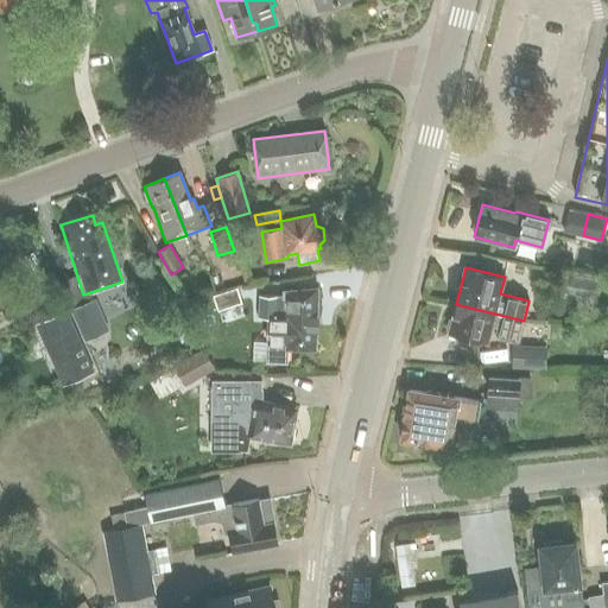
[(565,278),(564,293),(594,297),(596,282),(565,278)]
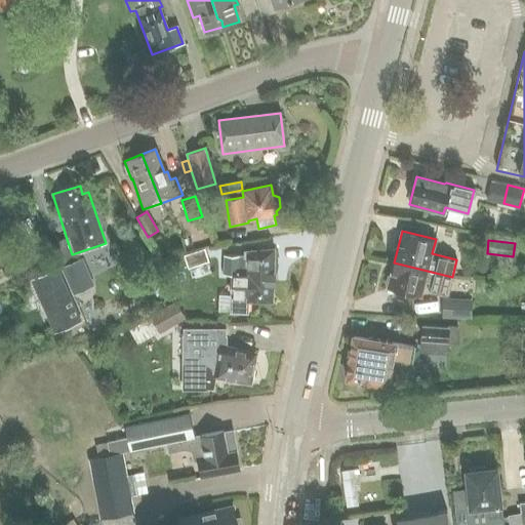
[(204,249),(184,255),(188,269),(208,263),(204,249)]
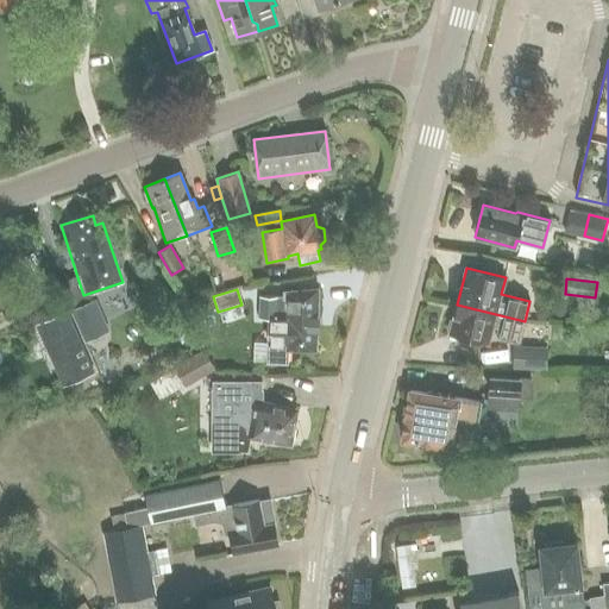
[(268,344),(268,360),(268,363),(287,363),(287,350),(316,351),(318,289),(284,292),(284,296),(259,296),(259,320),(269,319),(268,344)]
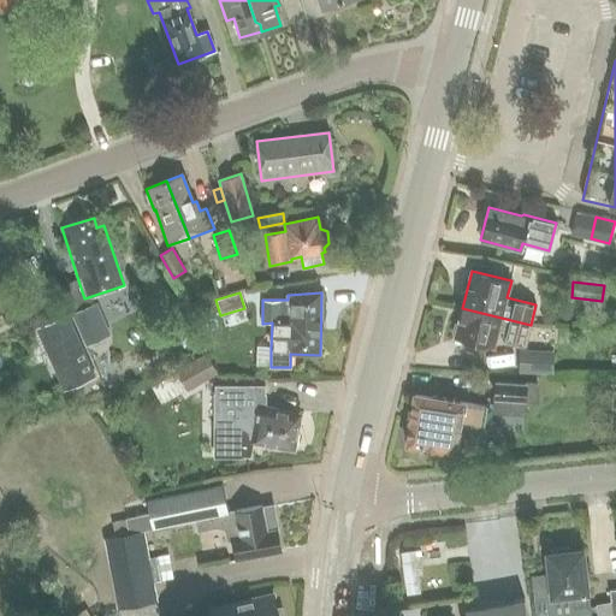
[(71,313),(86,345),(111,335),(96,302),(93,303),(71,313)]
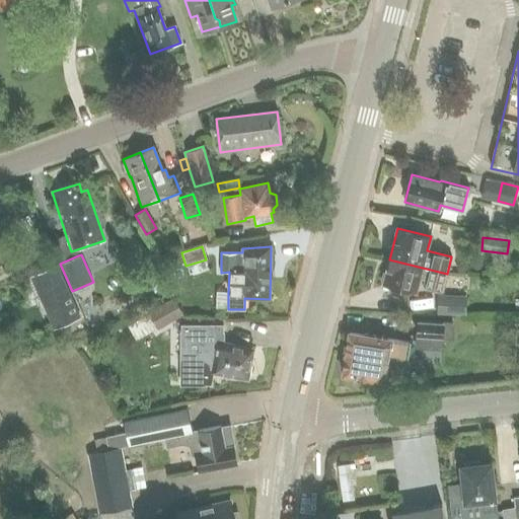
[(447,274),(389,260),(382,286),(416,295),(418,286),(442,293),(447,274)]
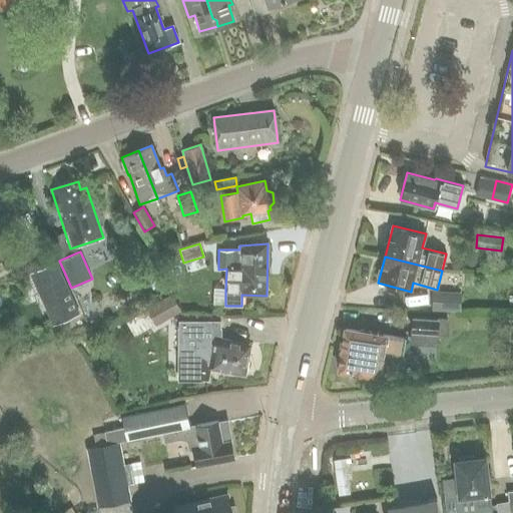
[(55,258),(29,271),(54,323),(81,310),(55,258)]
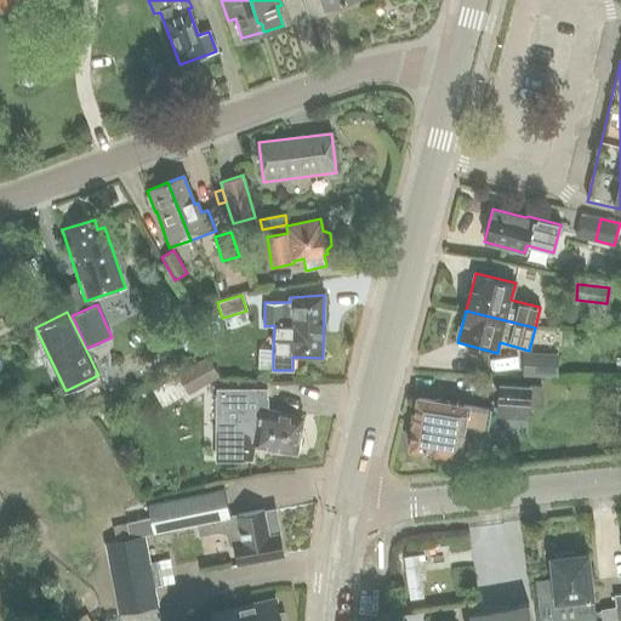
[(558,353),(523,352),(523,376),(558,377),(558,353)]
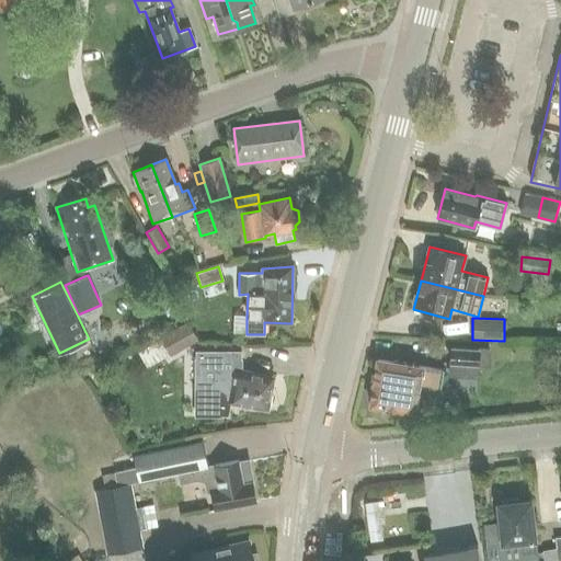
[(171,356),(197,340),(185,321),(159,336),(171,356)]
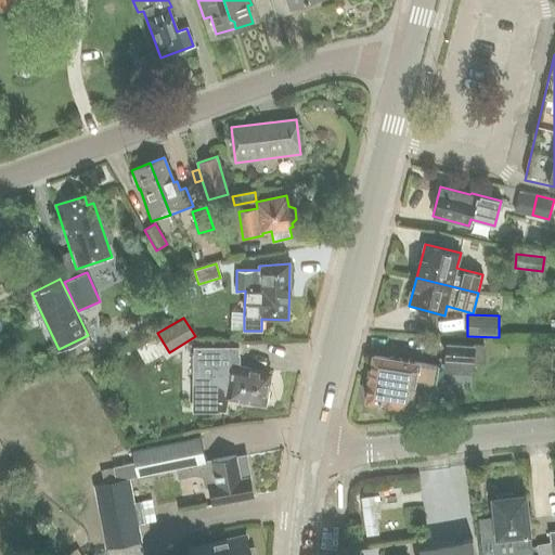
[(485,345),(446,343),(444,360),(483,362),(485,345)]
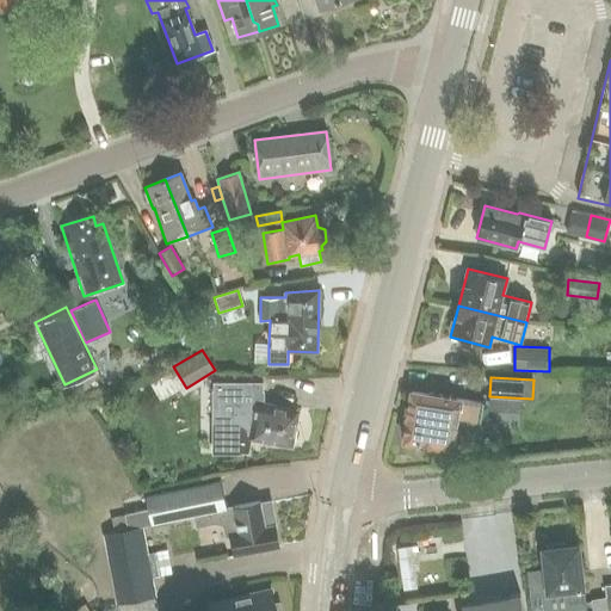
[(260,394),(263,394),(263,383),(213,383),(213,390),(213,407),(216,407),(216,450),(240,450),(240,454),(248,454),(252,438),(253,438),(255,442),(263,443),(265,440),(291,445),(291,442),(294,440),(295,433),(294,430),(297,412),(275,408),(272,406),(265,405),(264,406),(263,406),(260,406),(260,394)]
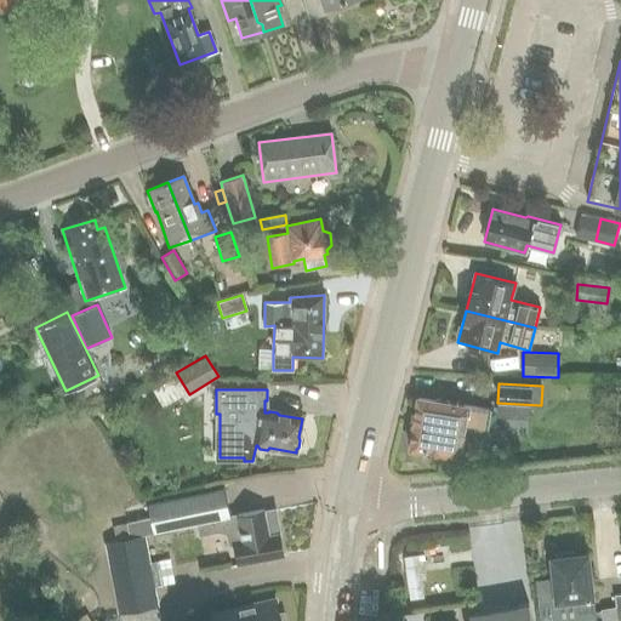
[(486,434),(490,410),(467,406),(417,399),(410,449),(460,456),(477,459),(480,434),(486,434)]
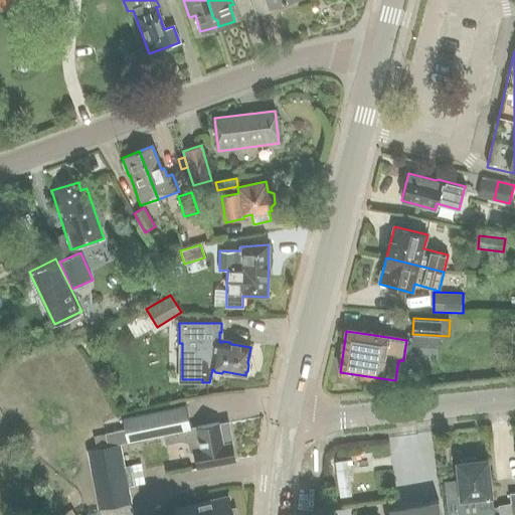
[(120,444),(163,436),(165,445),(188,440),(191,453),(195,452),(198,469),(235,462),(228,424),(220,425),(219,423),(191,430),(187,407),(124,419),(126,430),(105,434),(108,447),(88,450),(100,509),(132,503),(129,487),(135,486),(131,466),(125,467),(120,444)]
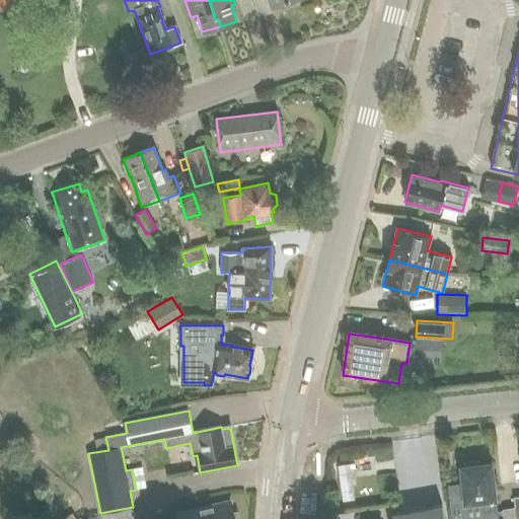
[(464,501),(465,504),(482,502),(484,514),(496,513),(491,464),(461,467),(462,482),(446,484),(449,503),(464,501)]
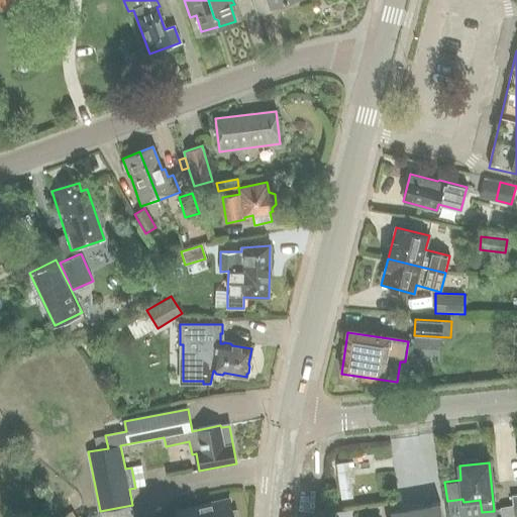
[(228,500),(179,512),(180,516),(236,516),(235,511),(231,512),(228,500)]
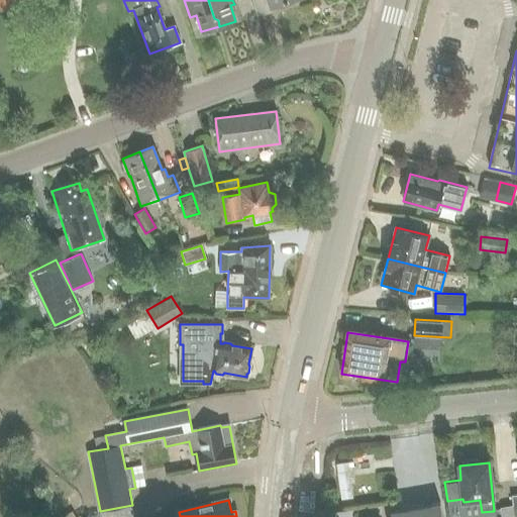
[(441,516),(439,502),(390,511),(390,516),(441,516)]
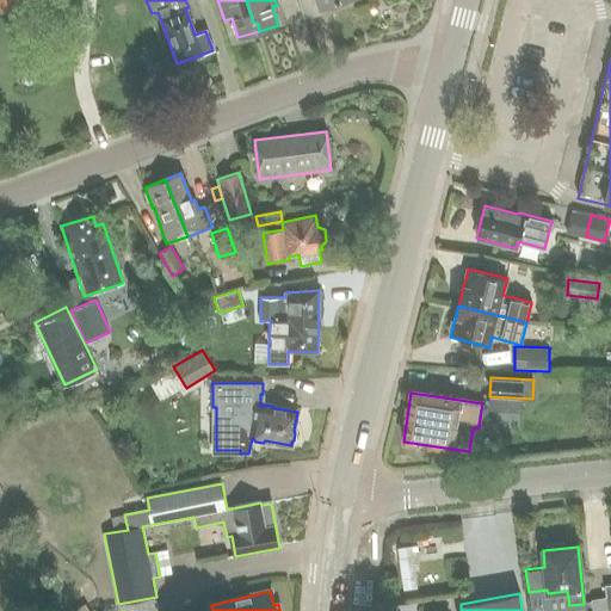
[(594,610),(608,610),(606,599),(593,600),(594,610)]
